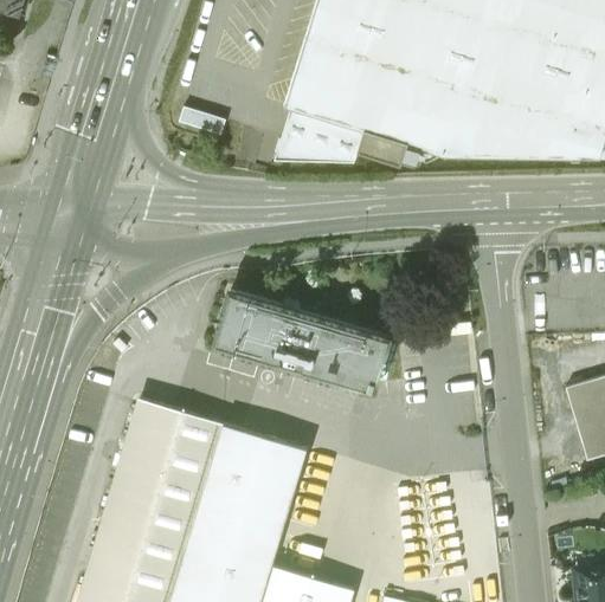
[(0,0),(0,13),(20,19),(25,0),(0,0)]
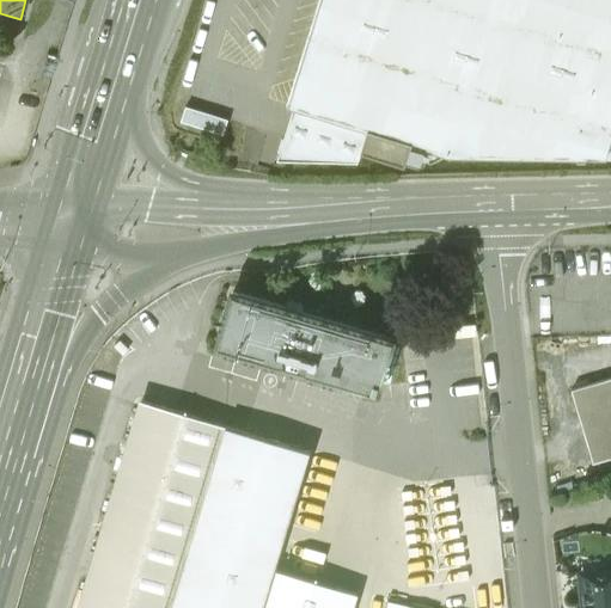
[(610,0),(328,0),(293,111),(367,134),(361,155),(404,169),(410,147),(448,159),(605,161),(610,143),(610,0)]
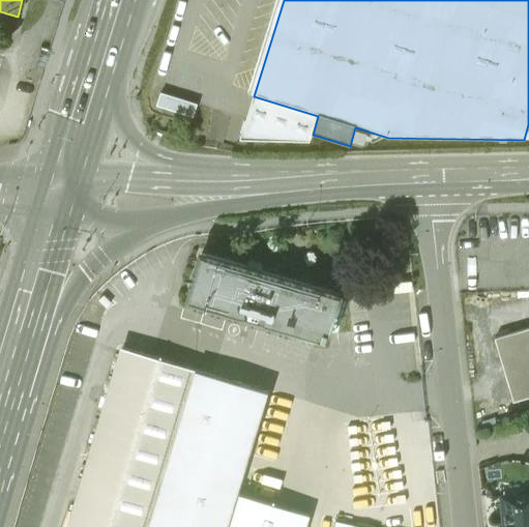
[(341,297),(203,256),(189,300),(327,342),(341,297)]
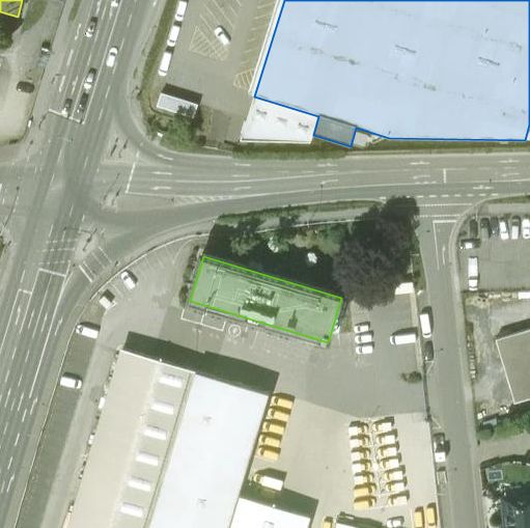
[(529,332),(497,341),(515,409),(529,404),(529,332)]
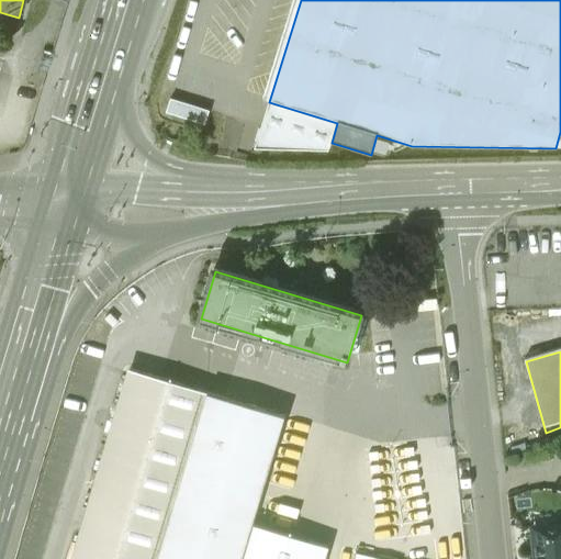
[(214,372),(193,366),(187,389),(208,395),(214,372)]
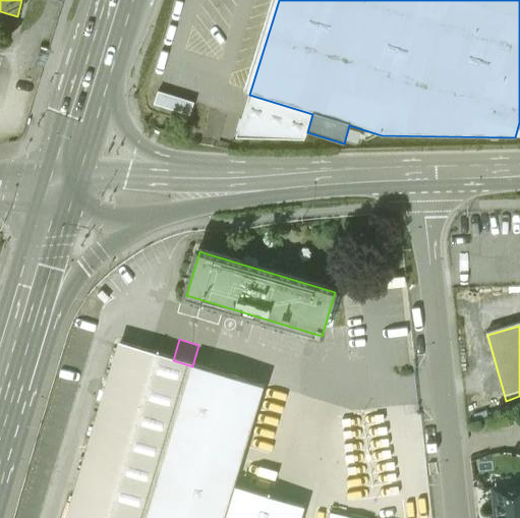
[(122,345),(69,517),(224,517),(264,388),(192,366),(173,360),(122,345)]
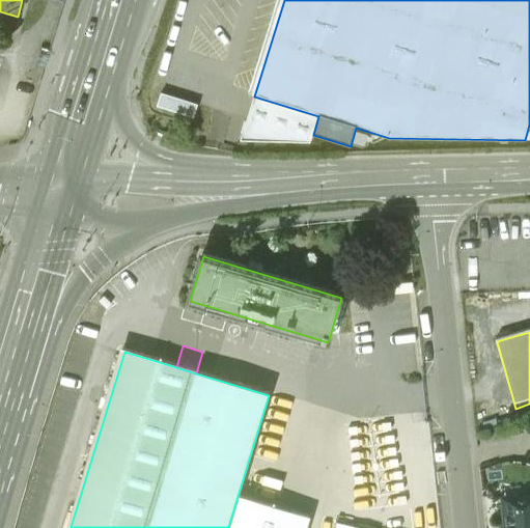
[(529,498),(504,501),(506,527),(529,527),(529,498)]
